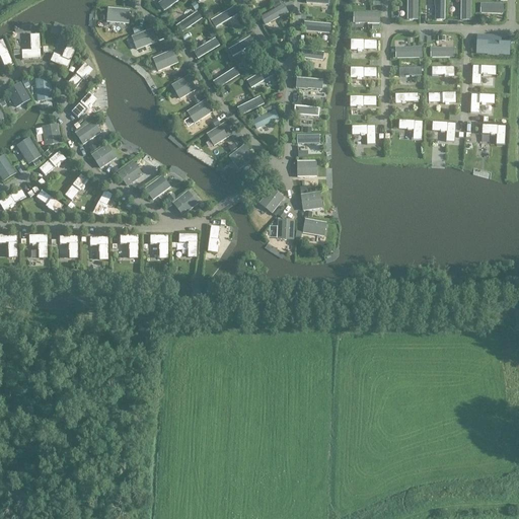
[(163,0),(158,3),(164,11),(180,0),(163,0)]
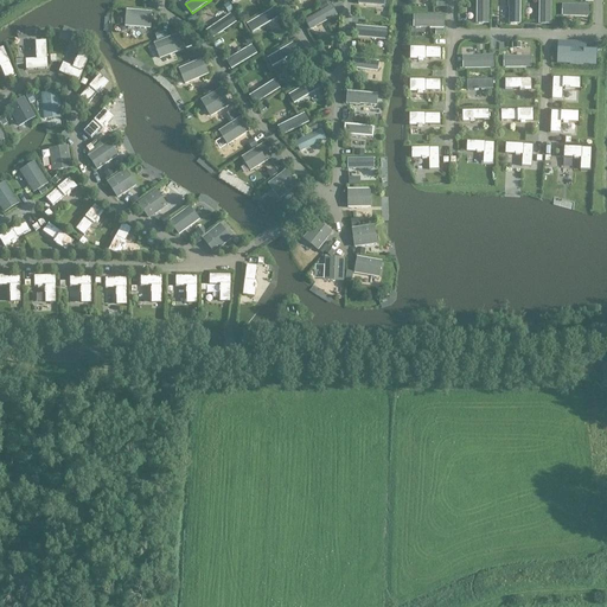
[(477,0),(478,24),(489,24),(487,0),(477,0)]
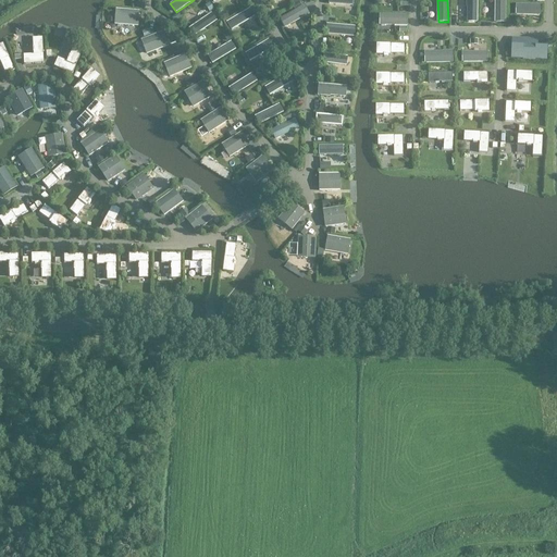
[(467,0),(468,22),(478,22),(478,0),(467,0)]
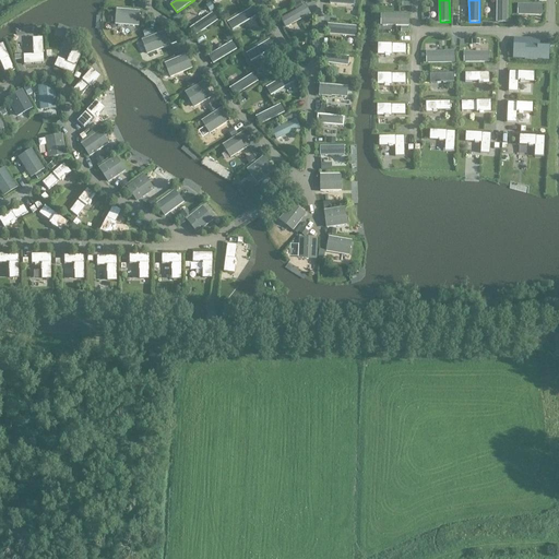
[(496,0),(497,23),(507,23),(507,0),(496,0)]
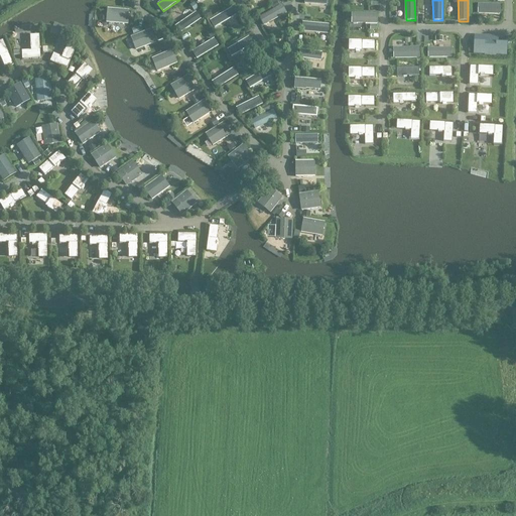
[(479,14),(500,15),(501,5),(479,4),(479,14)]
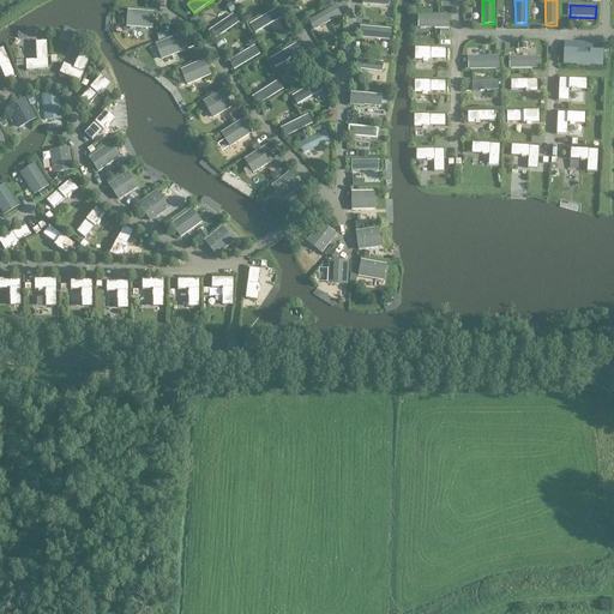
[(335,6),(309,23),(315,31),(341,16),(335,6)]
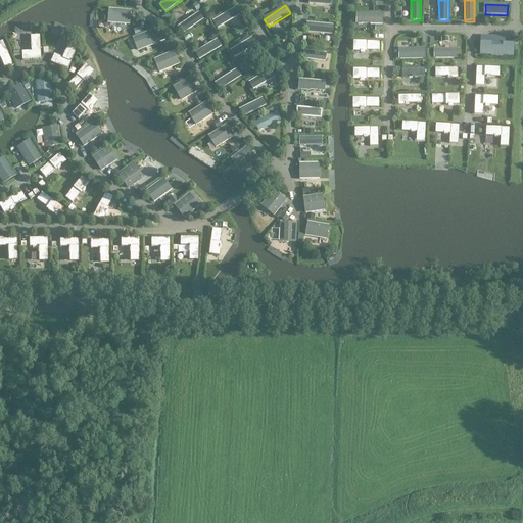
[(236,8),(212,21),(218,30),(240,16),(236,8)]
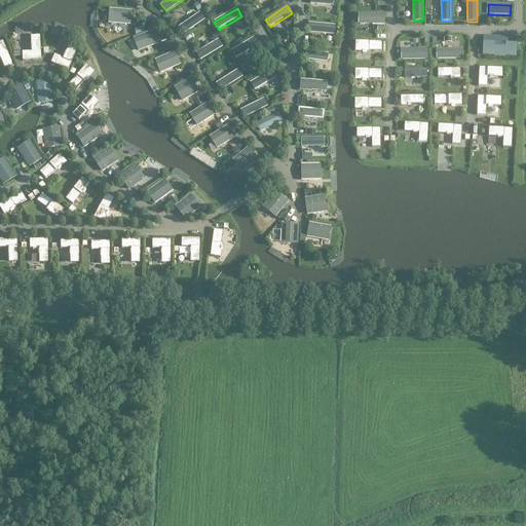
[(109,23),(129,25),(130,11),(110,9),(109,23)]
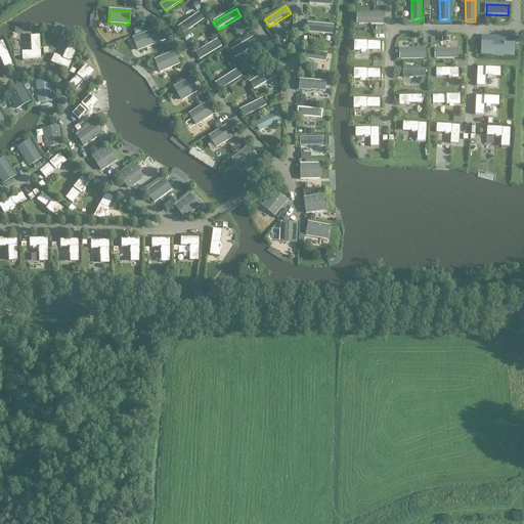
[(216,17),(212,11),(207,14),(211,22),(216,17)]
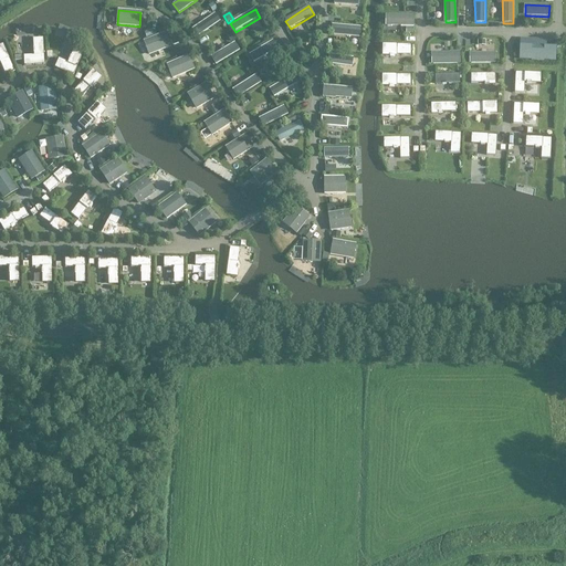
[(216,13),(192,30),(198,38),(221,22),(216,13)]
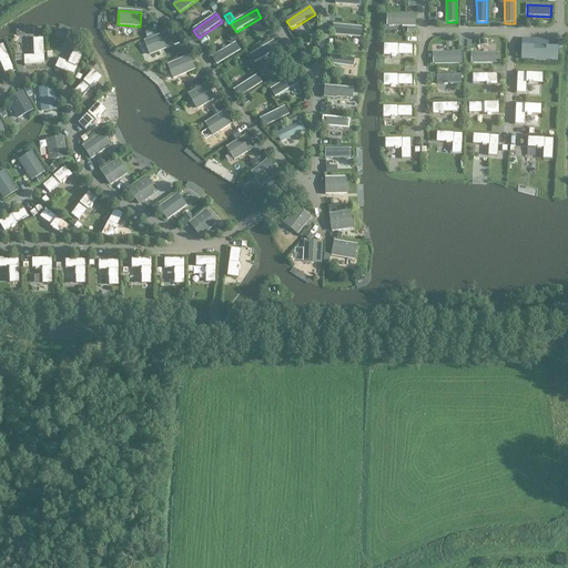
[(386,26),(415,27),(416,14),(387,14),(386,26)]
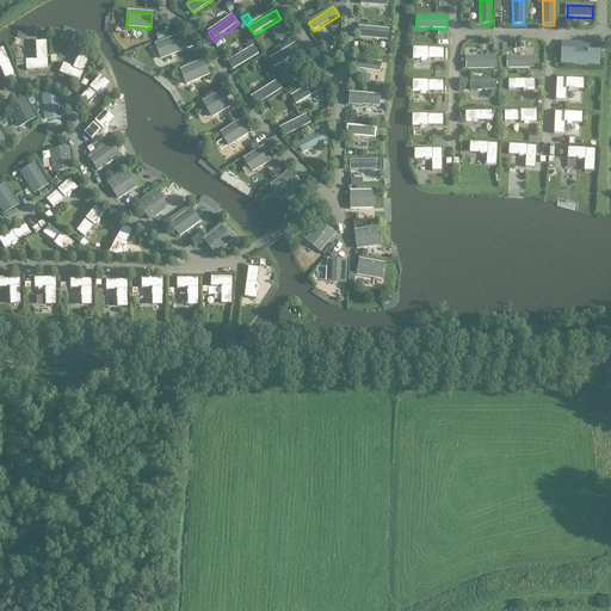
[(358,28),(358,37),(389,39),(390,30),(358,28)]
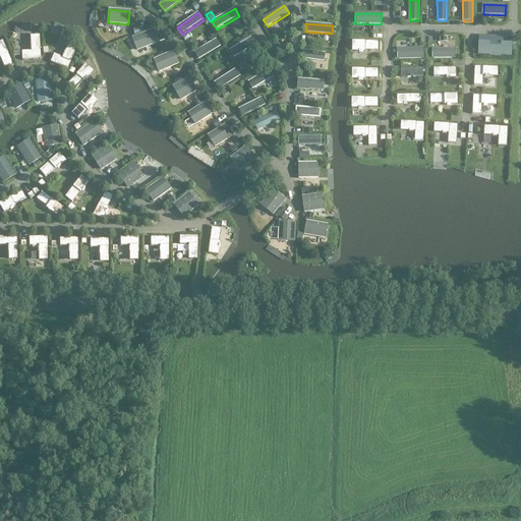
[(136,51),(157,43),(152,31),(132,39),(136,51)]
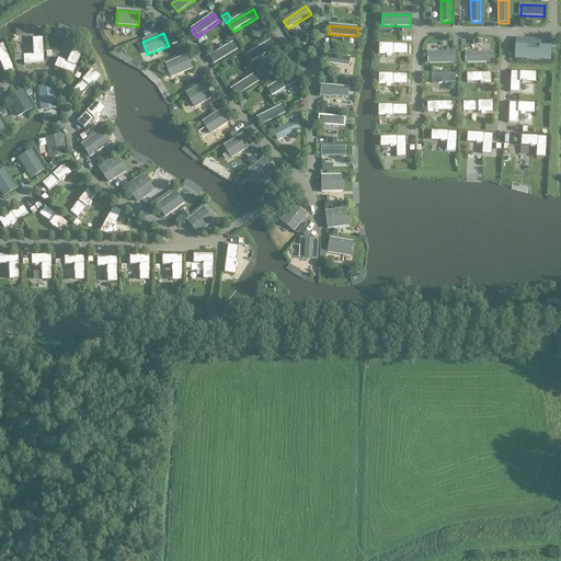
[(226,37),(230,44),(236,41),(231,34),(226,37)]
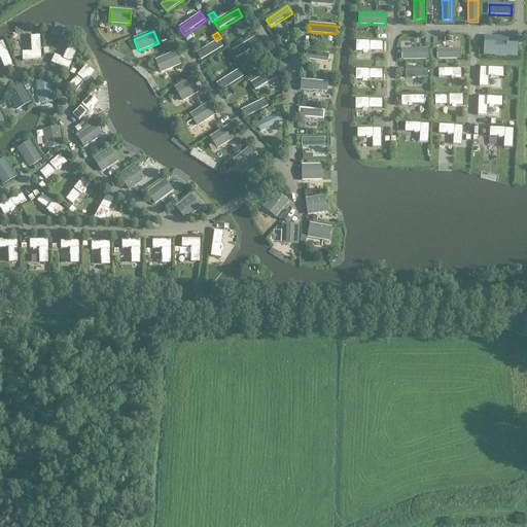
[(34,50),(23,51),(24,61),(44,60),(42,36),(33,37),(34,50)]
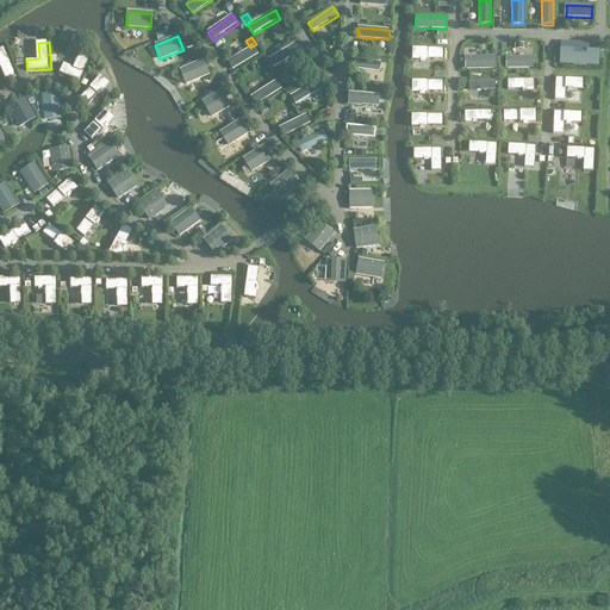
[(571,42),(571,43),(571,49),(560,49),(559,63),(572,63),(572,64),(586,66),(586,64),(599,66),(599,51),(589,50),(590,43),(571,42)]
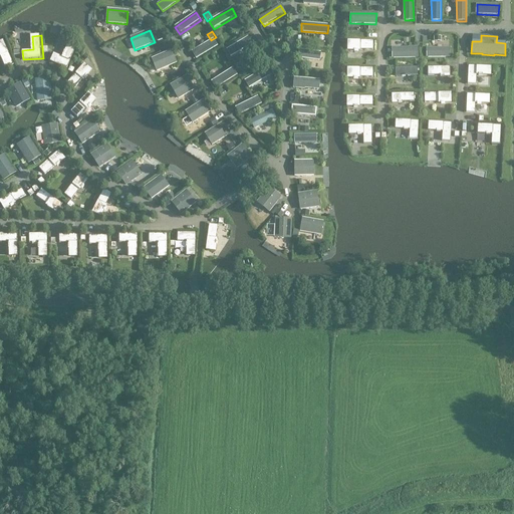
[(248,37),(226,49),(230,57),(253,45),(248,37)]
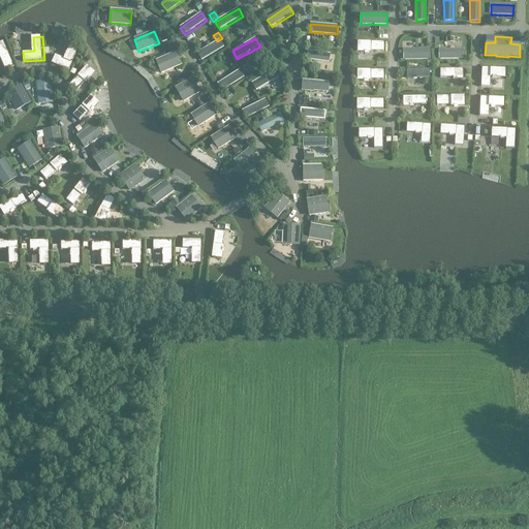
[(220,39),(197,53),(201,61),(224,48),(220,39)]
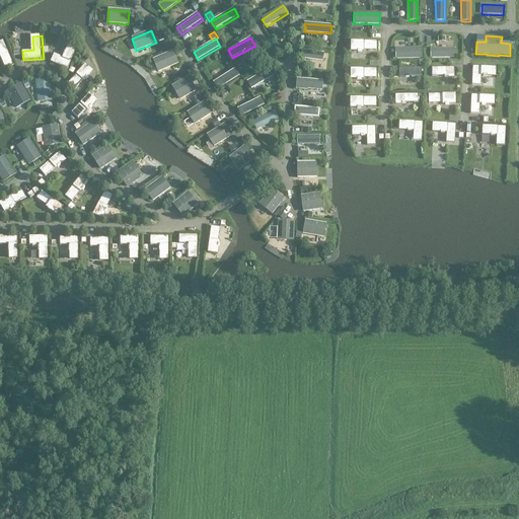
[(0,42),(0,54),(6,67),(13,64),(3,41),(0,42)]
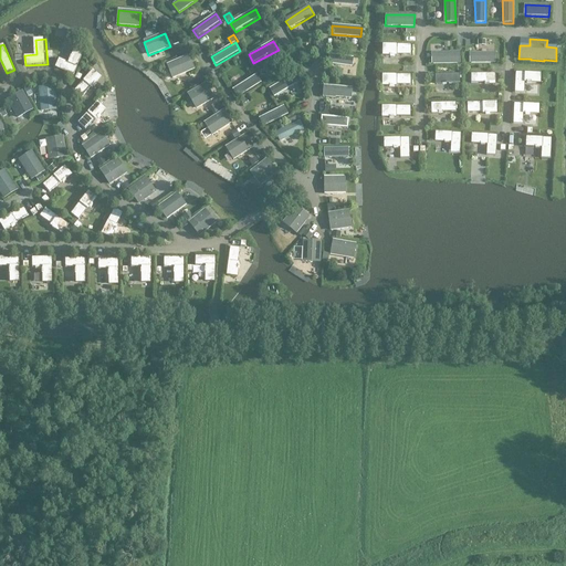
[(383,55),(410,54),(410,44),(383,44),(383,55)]
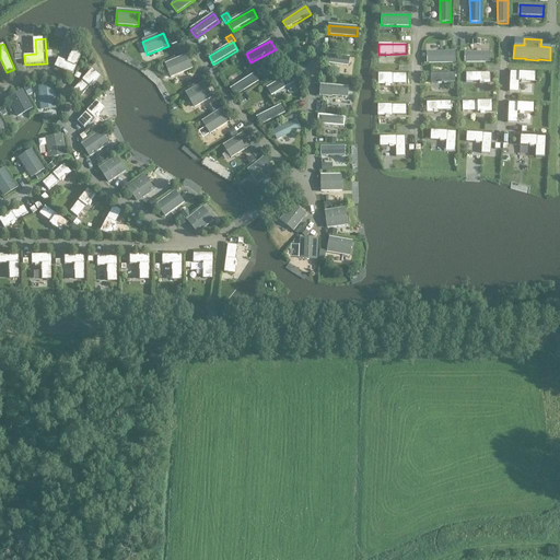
[(72,76),(82,53),(73,49),(70,57),(69,56),(67,60),(68,61),(68,62),(57,58),(54,67),(72,76)]
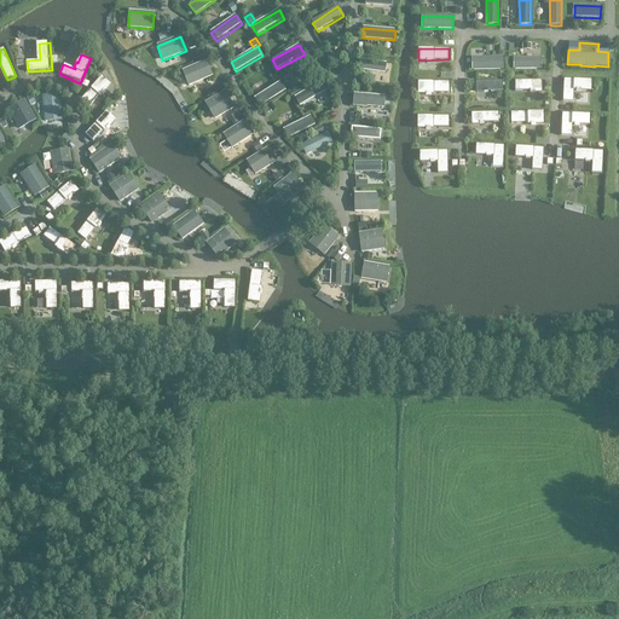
[(472,70),(503,70),(503,57),(472,58),(472,70)]
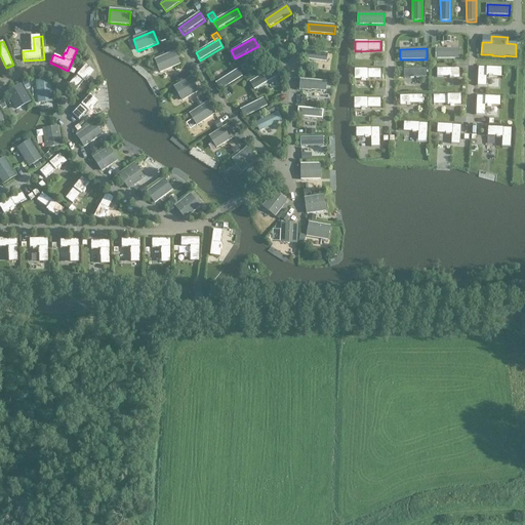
[(436,58),(458,59),(458,49),(437,49),(436,58)]
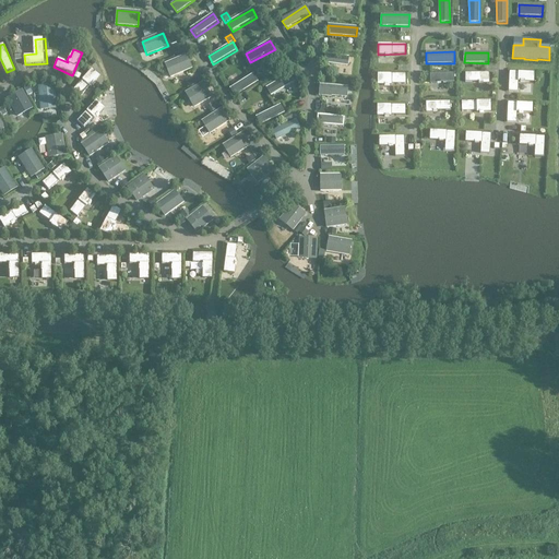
[(325,55),(324,63),(349,67),(351,57),(325,55)]
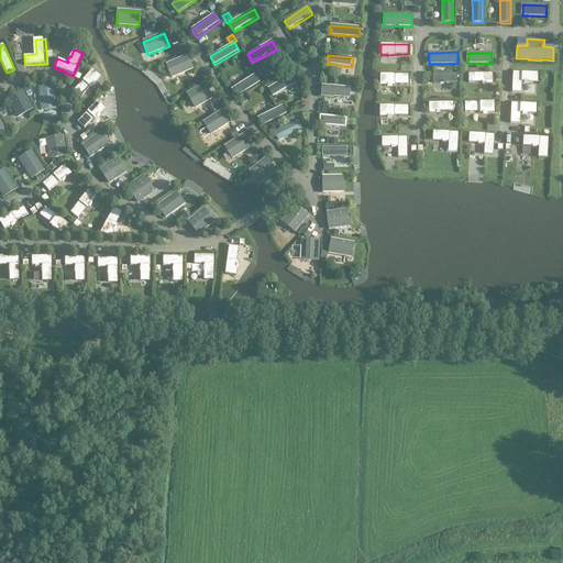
[(172,78),(191,69),(186,56),(166,65),(172,78)]
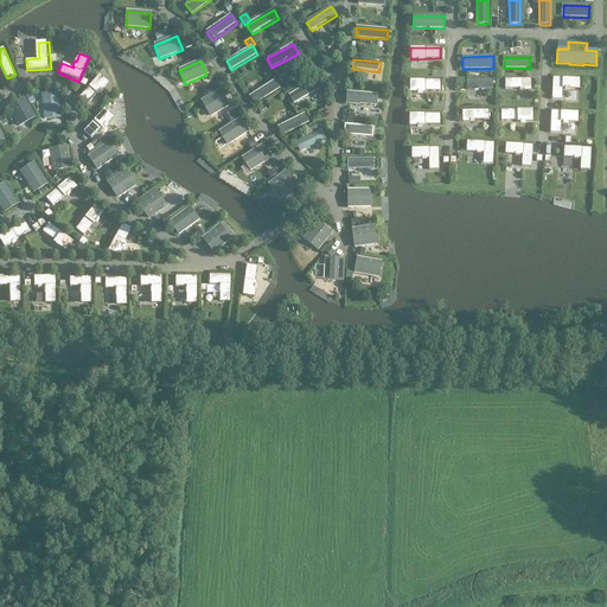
[(100,76),(80,97),(88,104),(107,83),(100,76)]
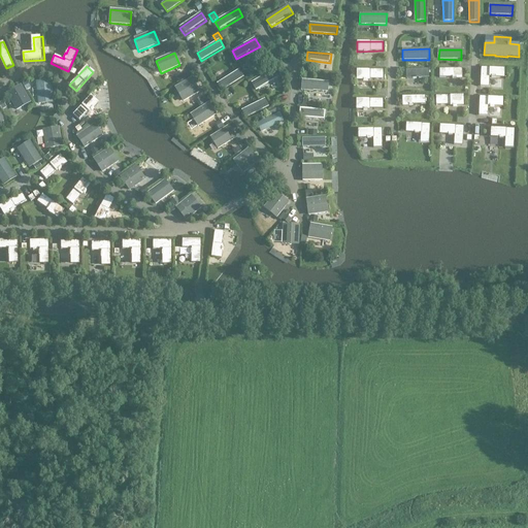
[(481,68),(480,86),(489,87),(489,77),(491,77),(491,78),(495,78),(495,77),(504,77),(504,68),(481,68)]
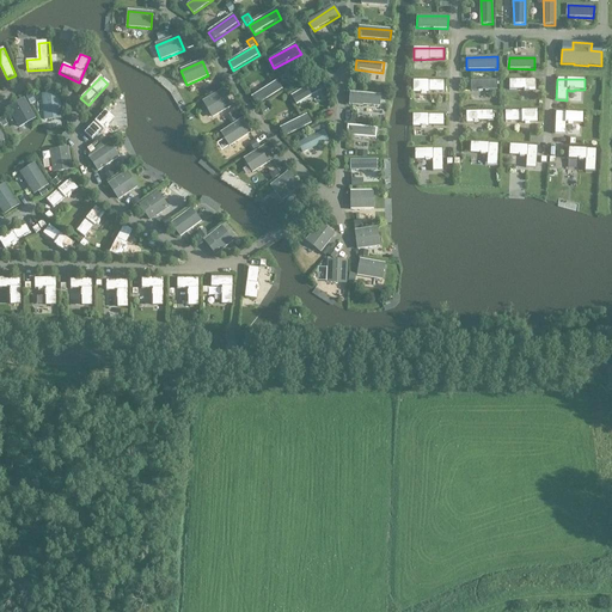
[(318,80),(292,96),(297,105),(323,90),(318,80)]
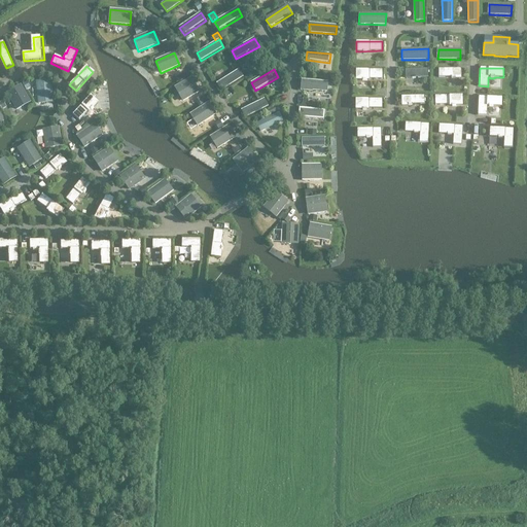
[(357,79),(383,79),(383,69),(356,70),(357,79)]
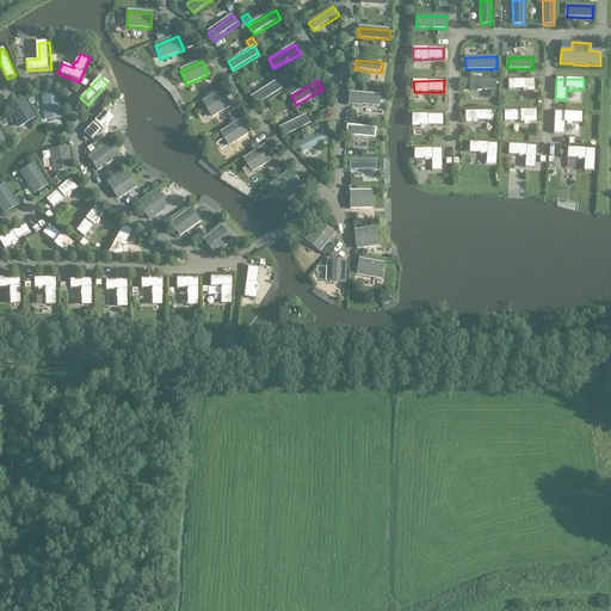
[(471,91),(498,92),(498,80),(471,80),(471,91)]
